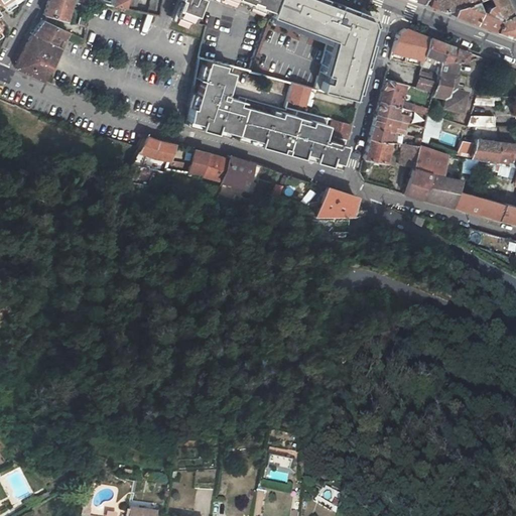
[(0,0),(0,3),(4,9),(4,10),(18,0),(0,0)]
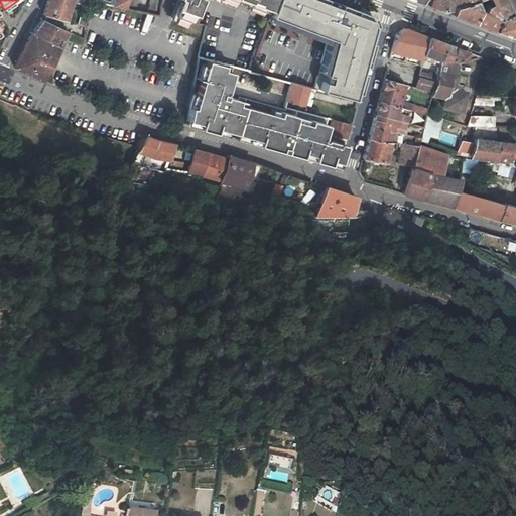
[(45,0),(45,3),(42,14),(65,20),(69,0),(45,0)]
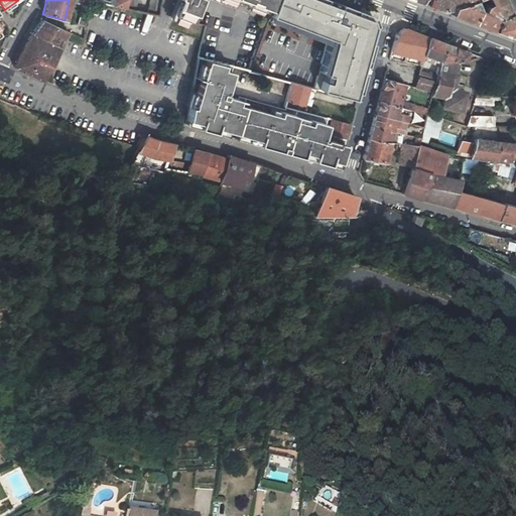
[(111,0),(111,6),(123,8),(124,0),(111,0)]
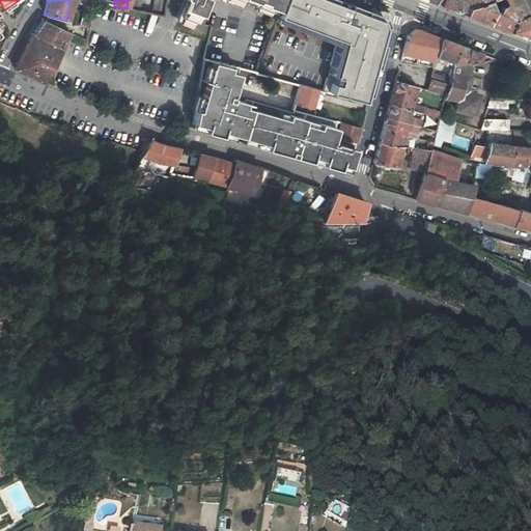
[(139,0),(128,0),(127,8),(137,11),(139,0)]
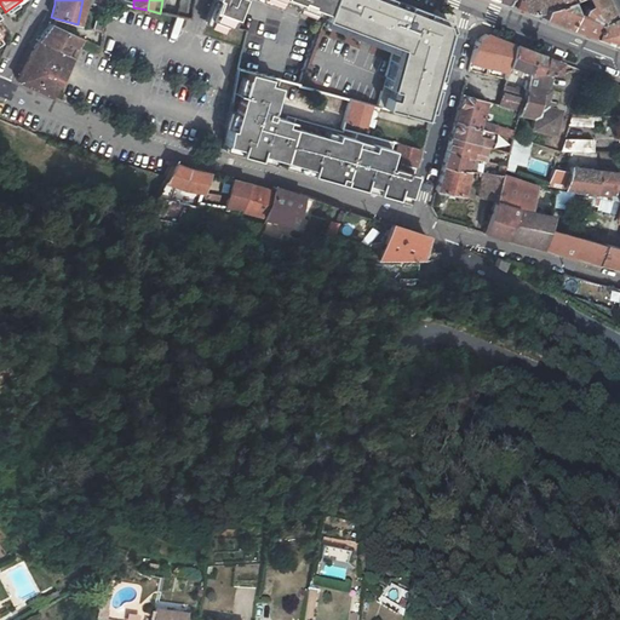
[(178,0),(176,16),(187,18),(190,3),(181,0),(178,0)]
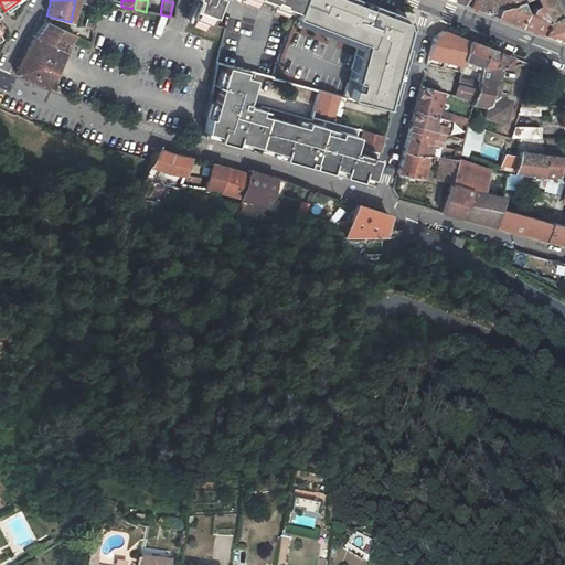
[(208,24),(216,0),(195,0),(190,17),(208,24)]
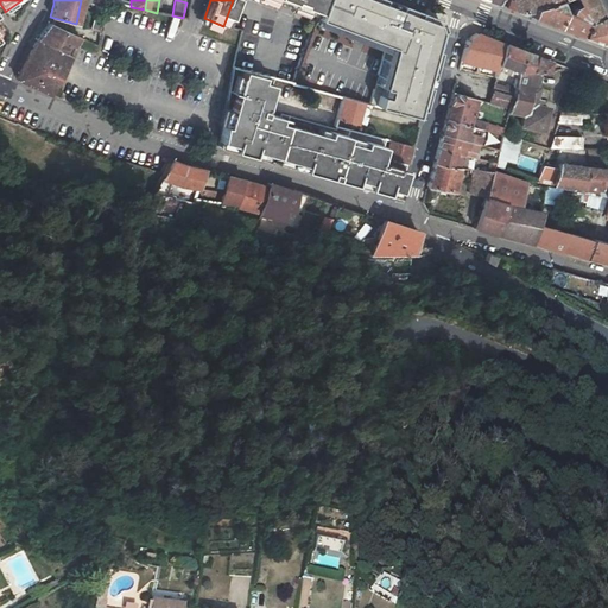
[(279,0),(279,2),(306,13),(309,8),(317,12),(322,0),(279,0)]
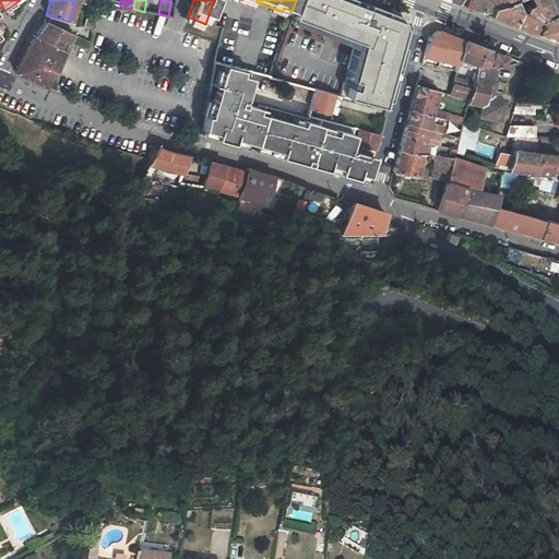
[(372,11),(342,0),(298,0),(293,16),(363,40),(372,11)]
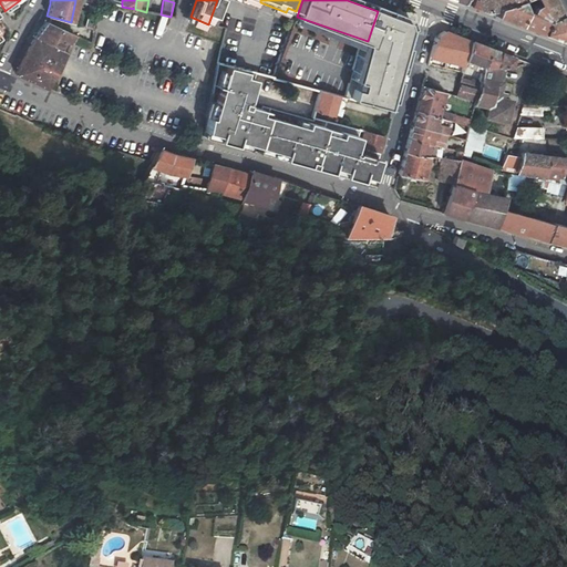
[(471,0),(468,6),(477,8),(486,12),(496,8),(516,0),(471,0)]
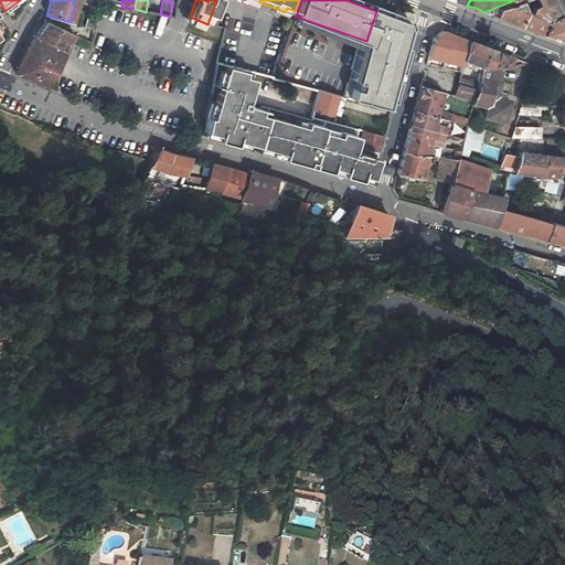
[(564,33),(564,30),(550,0),(514,0),(494,8),(492,14),(521,25),(560,41),(564,33)]
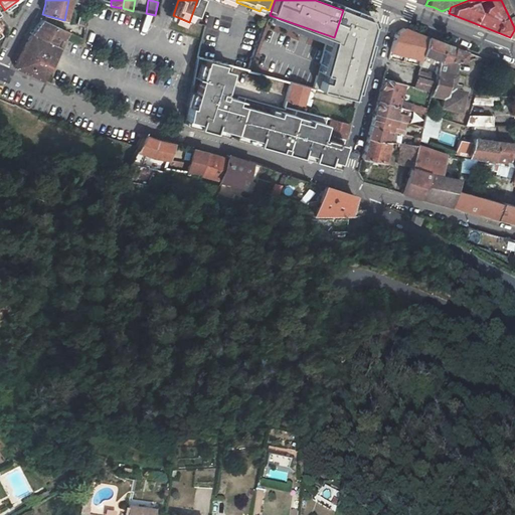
[(368,27),(366,19),(343,10),(334,37),(363,45),(368,27)]
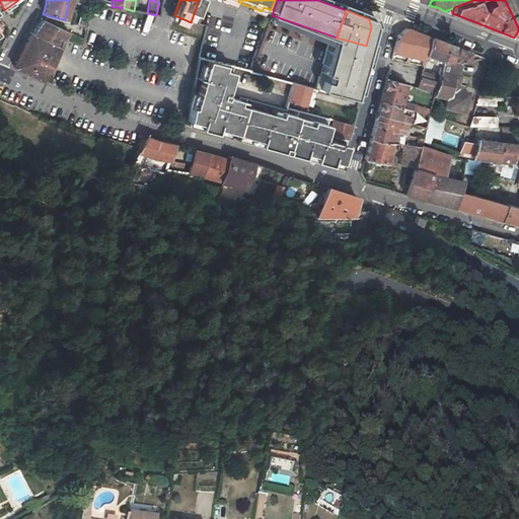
[(30,33),(58,46),(66,29),(41,19),(35,26),(30,33)]
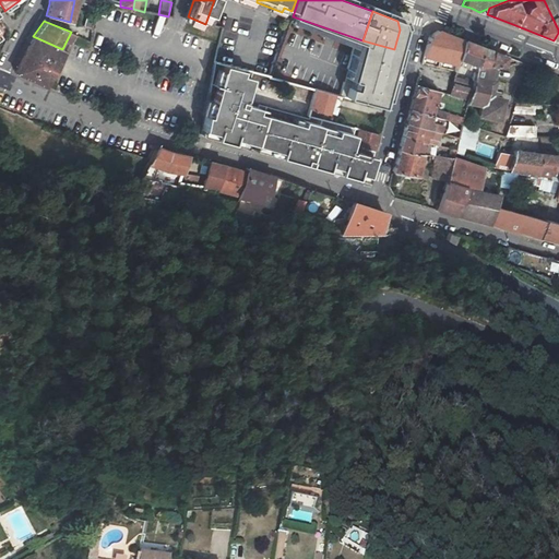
[(45,85),(62,49),(33,36),(31,39),(20,60),(14,72),(45,85)]
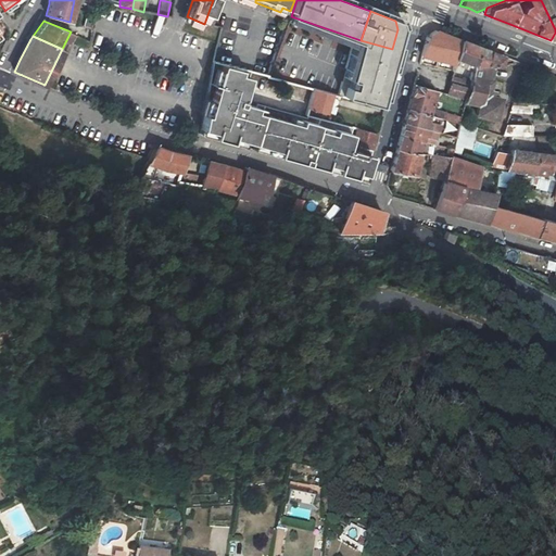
[(350,77),(381,87),(392,49),(361,40),(350,77)]
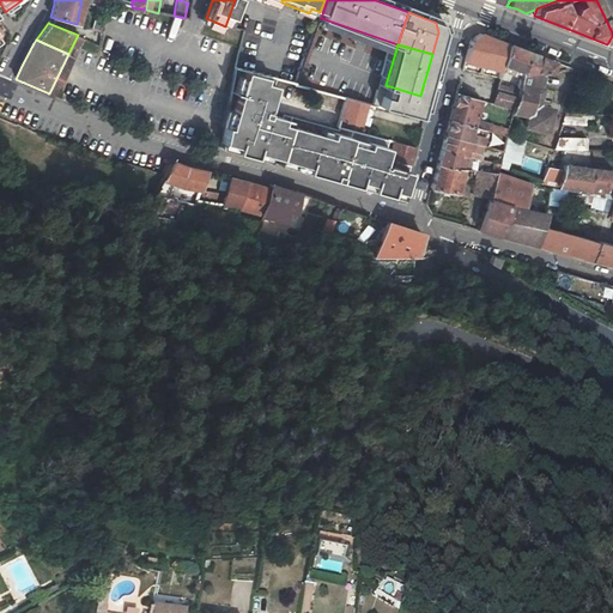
[(502,66),(521,72),(545,71),(550,71),(550,60),(530,53),(508,44),(502,66)]
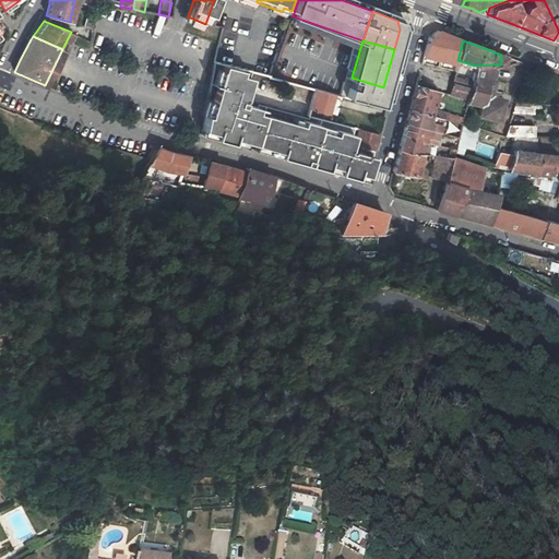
[(471,82),(467,98),(467,102),(482,105),(479,115),(498,119),(502,98),(494,96),(495,91),(491,91),(497,64),(475,66),(471,82)]
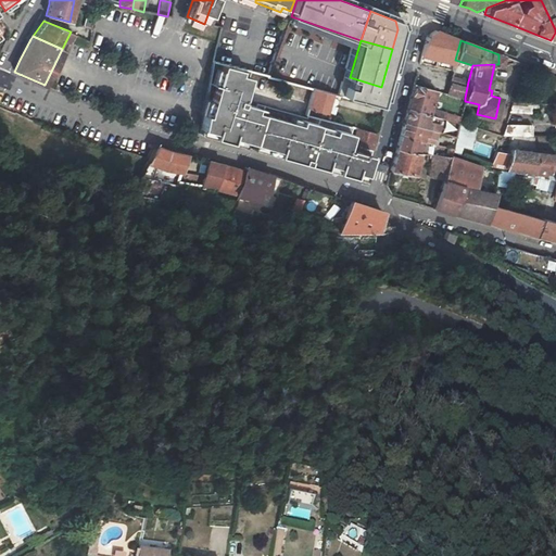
[(262,92),(266,76),(238,68),(234,84),(249,88),(262,92)]
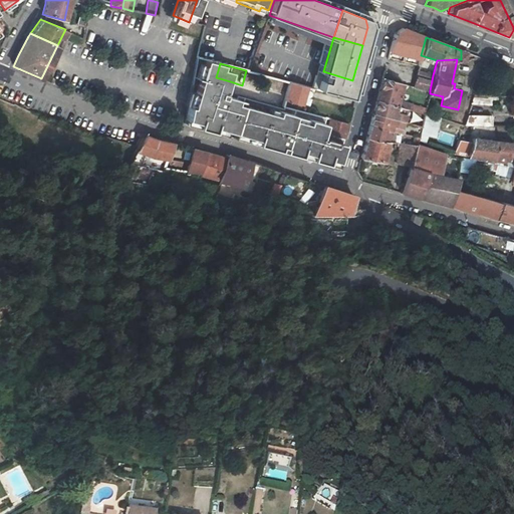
[(256,65),(248,63),(246,70),(253,72),(256,65)]
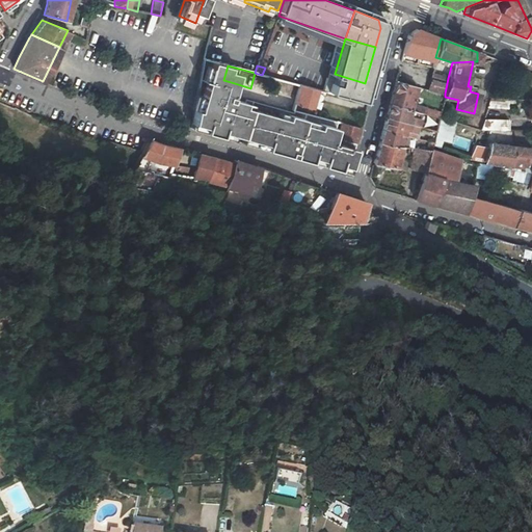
[(262,75),(255,73),(250,88),(243,122),(238,145),(243,148),(280,158),(286,137),(289,125),(295,103),(300,85),(262,75)]
